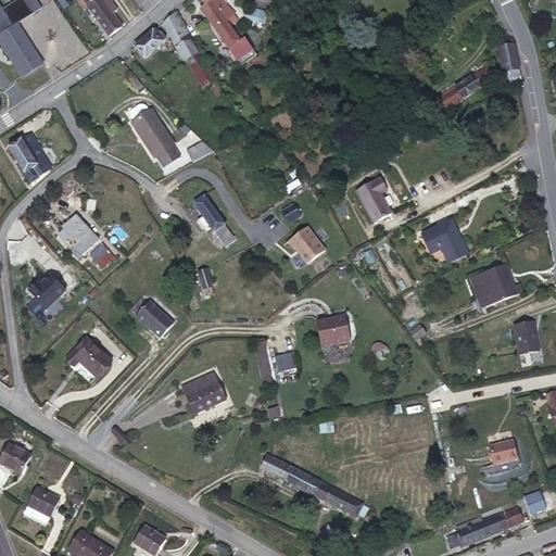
[(33,14),(24,0),(16,0),(1,10),(12,26),(16,24),(33,14)]
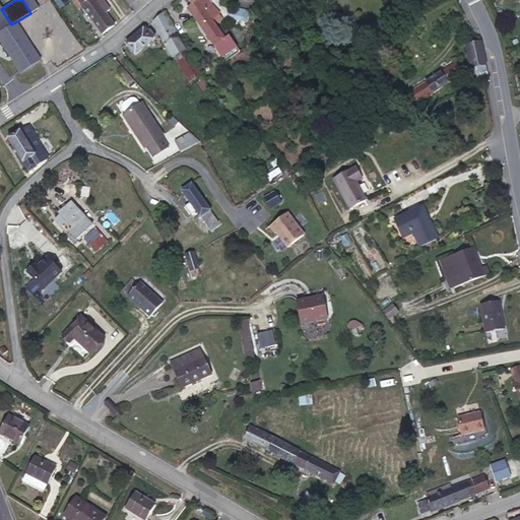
[(22,0),(30,13),(39,7),(34,0),(22,0)]
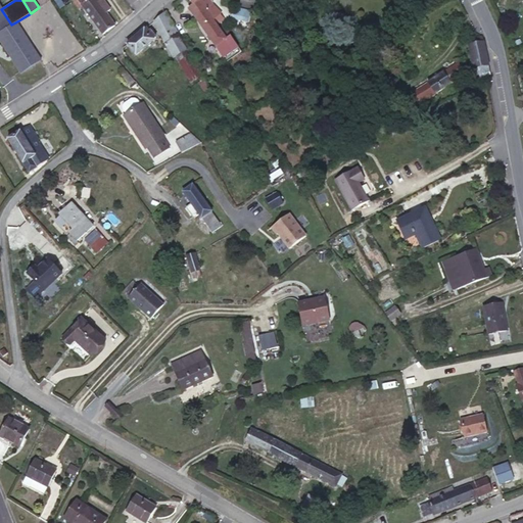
[(114,26),(106,12),(107,12),(110,9),(105,1),(100,5),(96,0),(78,0),(102,35),(114,26)]
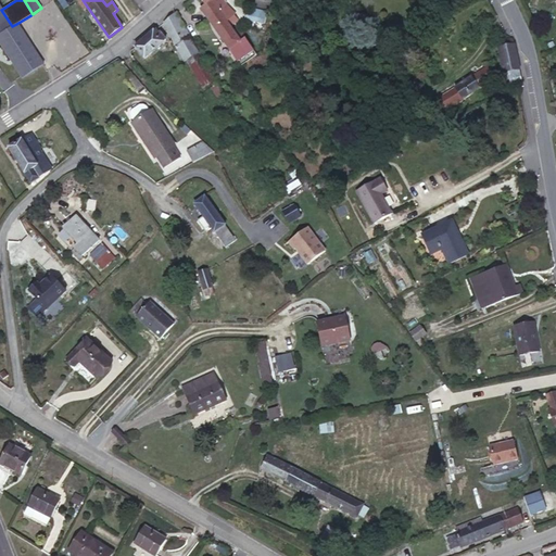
[(234,13),(220,0),(200,0),(204,4),(200,10),(207,19),(218,10),(229,25),(236,20),(232,15),(234,13)]
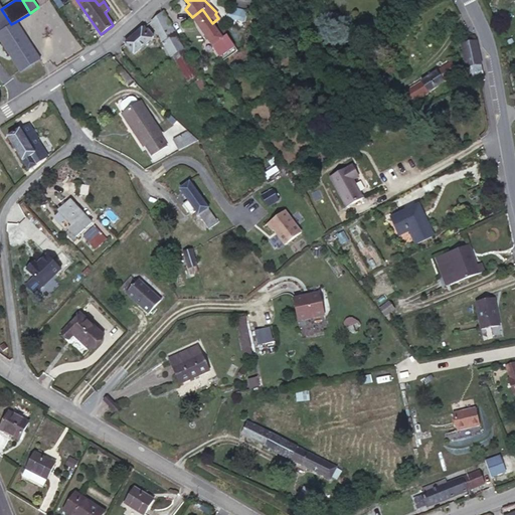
[(1,9),(0,7),(0,39),(21,71),(39,59),(15,22),(11,24),(1,9)]
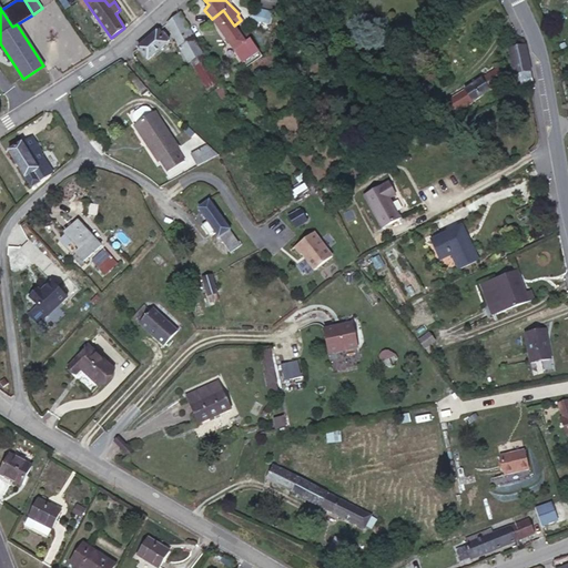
[(273,11),(259,8),(252,16),(251,18),(255,19),(253,24),(264,28),(266,21),(271,22),(273,11)]
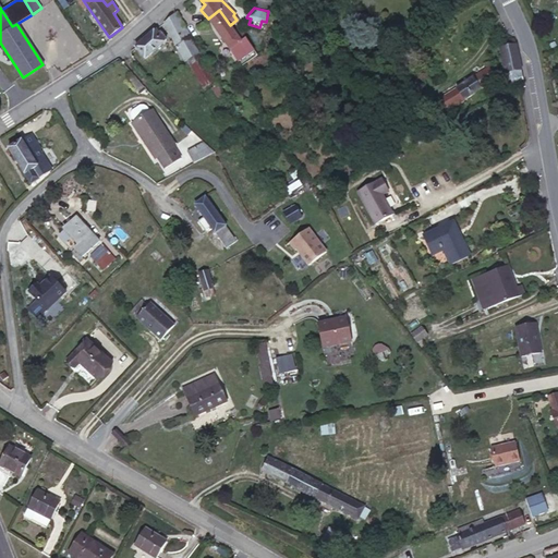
[(219,10),(208,19),(234,56),(251,46),(239,27),(233,31),(230,25),(219,10)]
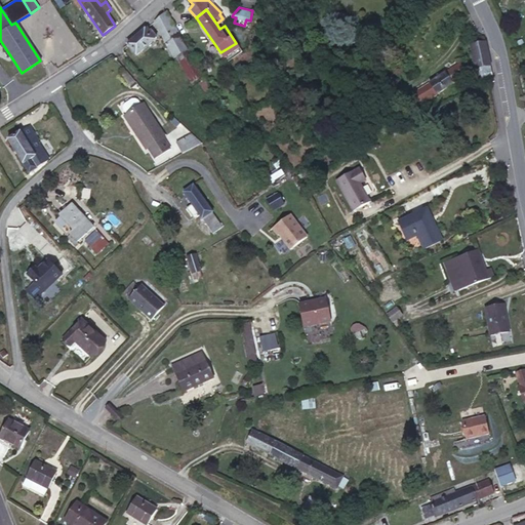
[(188,50),(166,10),(154,22),(173,57),(188,50)]
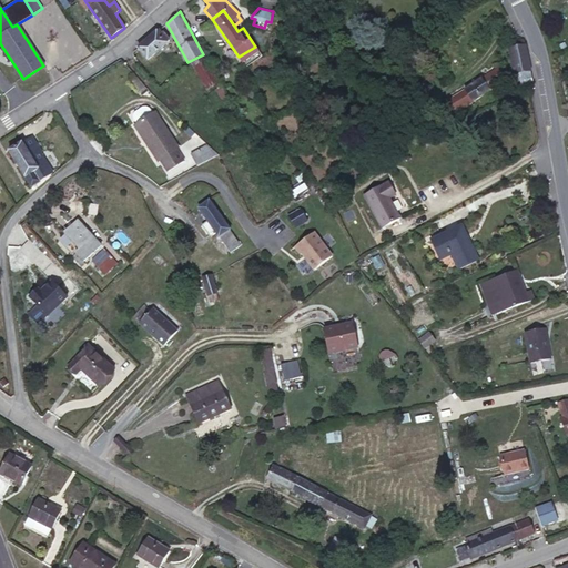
[(387,44),(403,37),(399,29),(384,37),(387,44)]
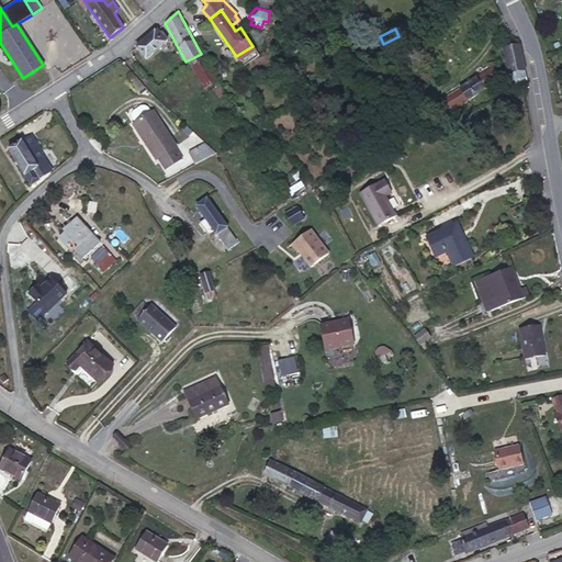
[(157,30),(136,47),(146,59),(168,40),(160,32),(159,33),(157,30)]
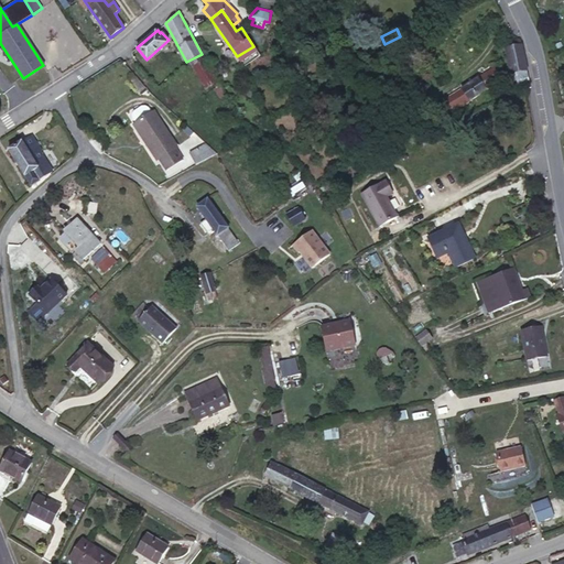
[(503,39),(513,88),(530,84),(521,44),(520,39),(512,40),(512,38),(503,39)]
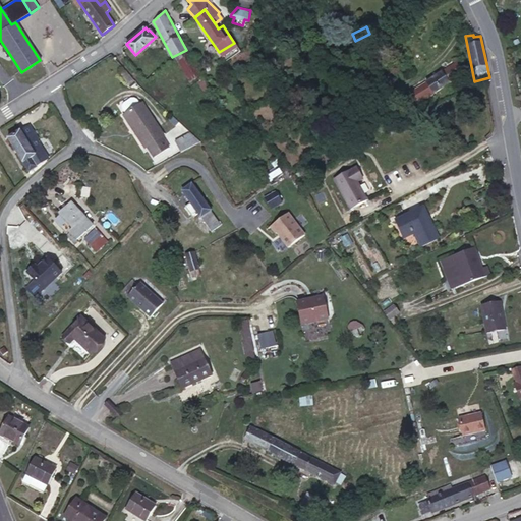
[(186,50),(175,56),(182,67),(192,61),(186,50)]
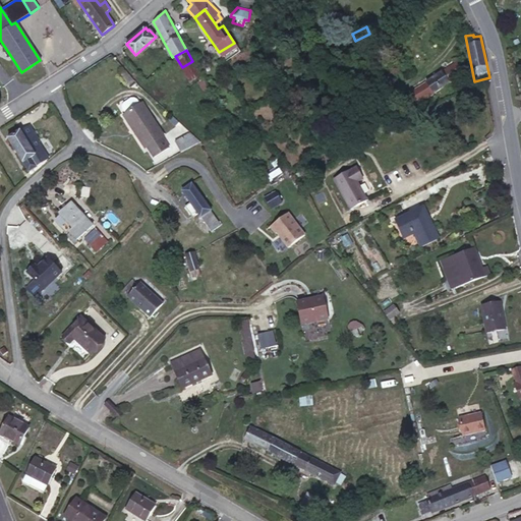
[(192,61),(182,67),(189,79),(193,76),(199,72),(192,61)]
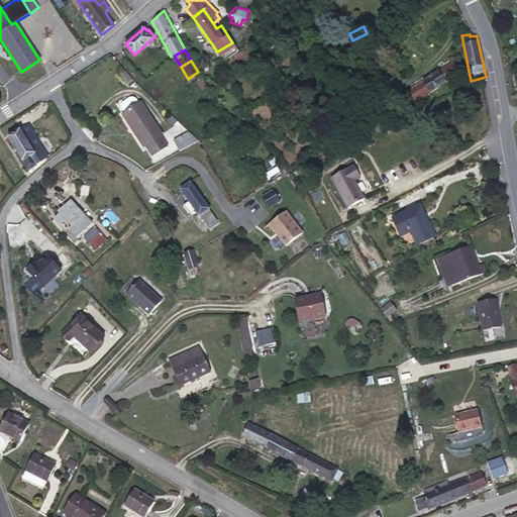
[(453,61),(406,92),(414,102),(460,72),(453,61)]
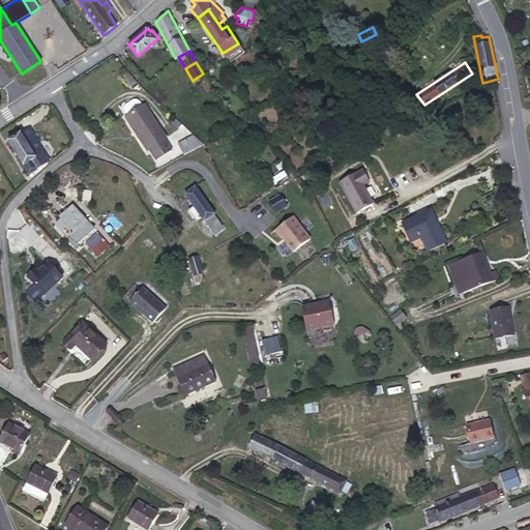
[(203,74),(197,78),(209,99),(216,95),(203,74)]
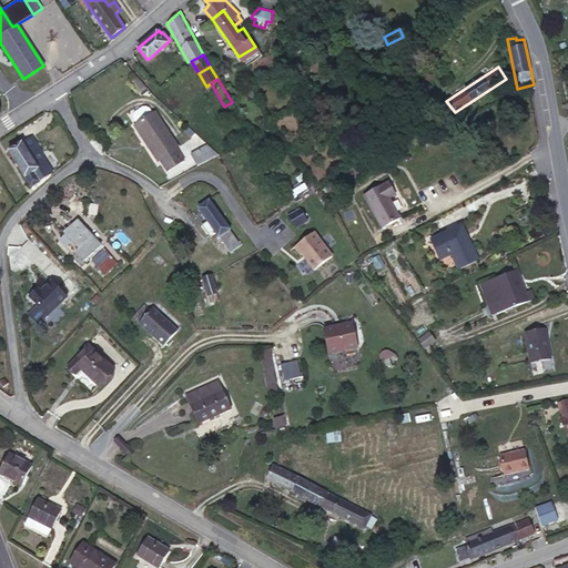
[(443,118),(454,111),(446,101),(436,108),(443,118)]
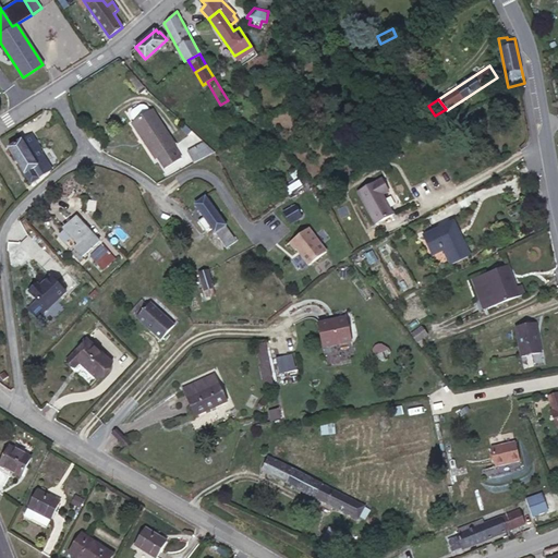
[(176,145),(152,110),(149,111),(146,107),(144,105),(141,105),(132,110),(131,113),(131,117),(134,122),(132,124),(155,158),(158,157),(166,168),(181,158),(173,146),(176,145)]
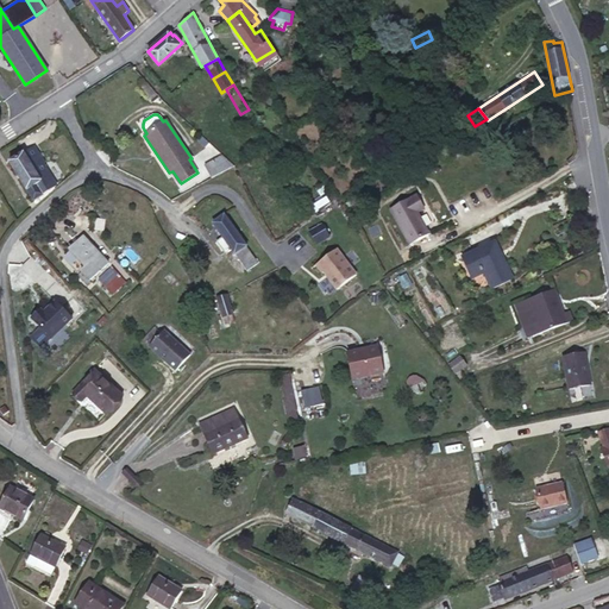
[(49,169),(35,145),(8,162),(33,201),(43,195),(43,193),(56,184),(48,170),(49,169)]
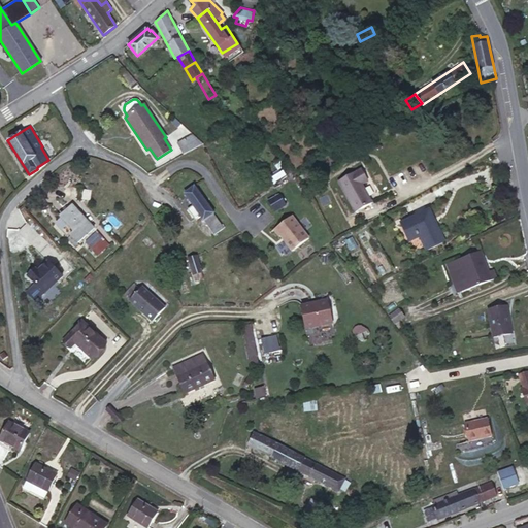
[(184,155),(203,143),(193,134),(176,143),(184,155)]
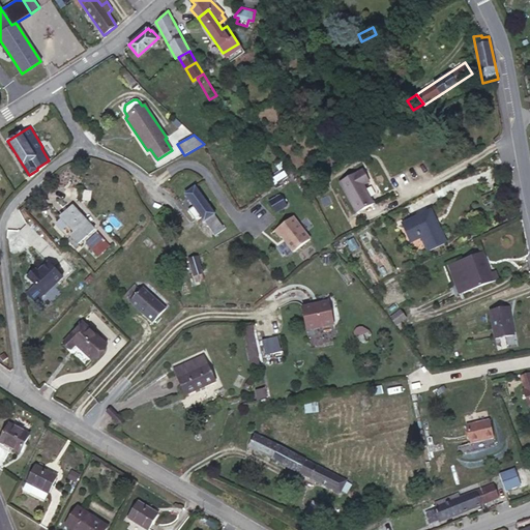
[(356,174),(355,173),(339,181),(357,213),(374,204),(362,184),(370,181),(363,170),(356,174)]
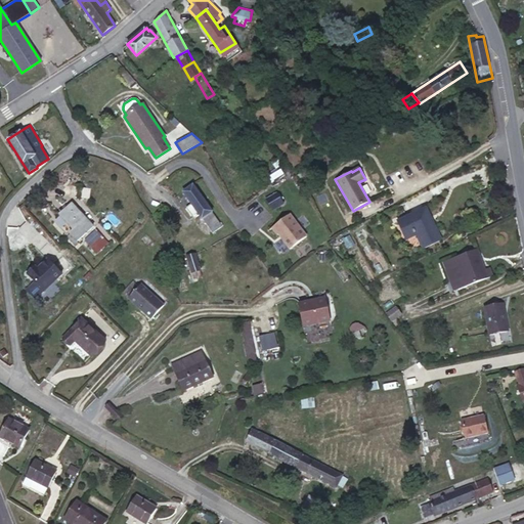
[(284,173),(280,169),(267,177),(270,182),(284,173)]
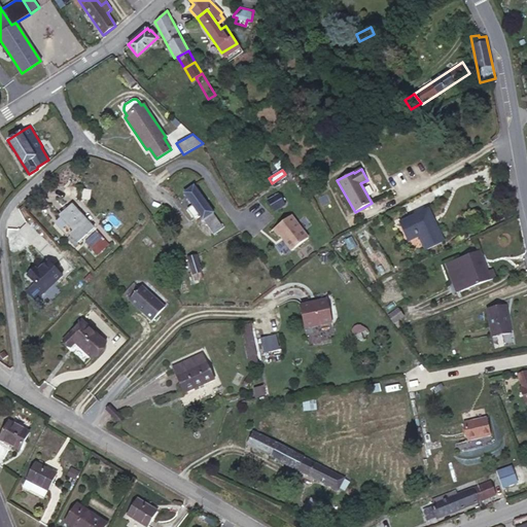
[(223,227),(183,172),(173,179),(191,205),(186,209),(194,218),(198,214),(213,234),(223,227)]
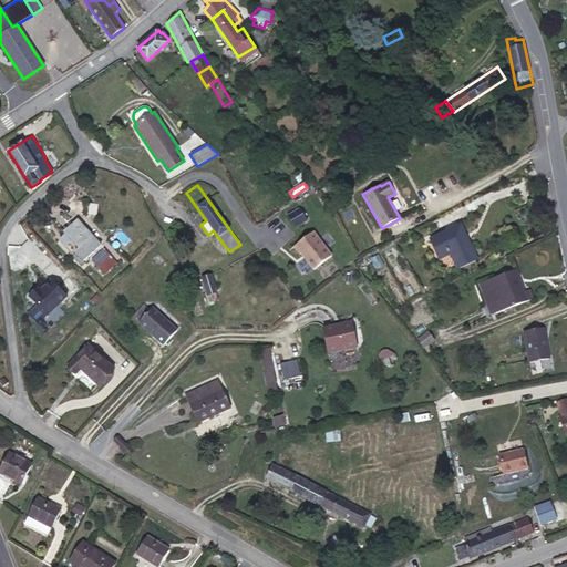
[(307,219),(300,208),(288,215),(295,226),(307,219)]
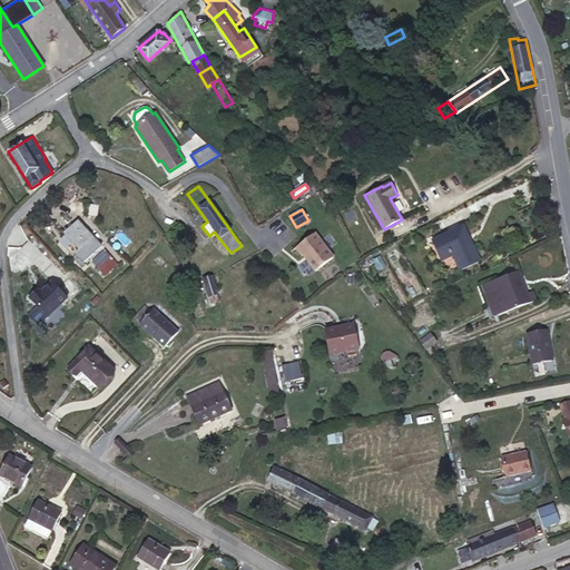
[(101,246),(77,222),(65,233),(80,249),(75,254),(84,263),(101,246)]
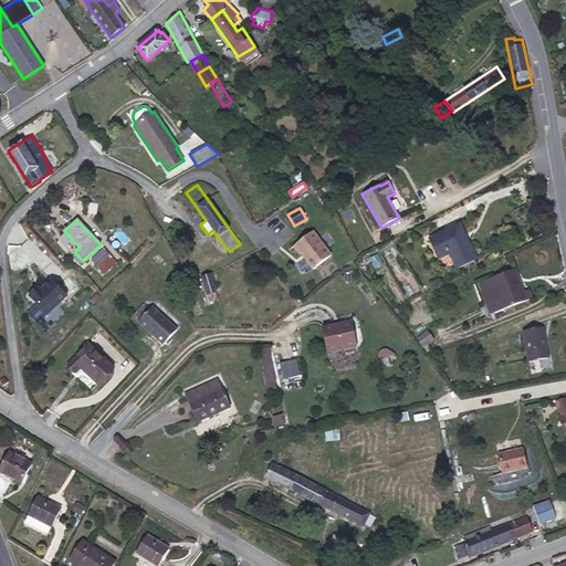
[(458,266),(475,259),(460,224),(430,238),(437,253),(449,248),(458,266)]
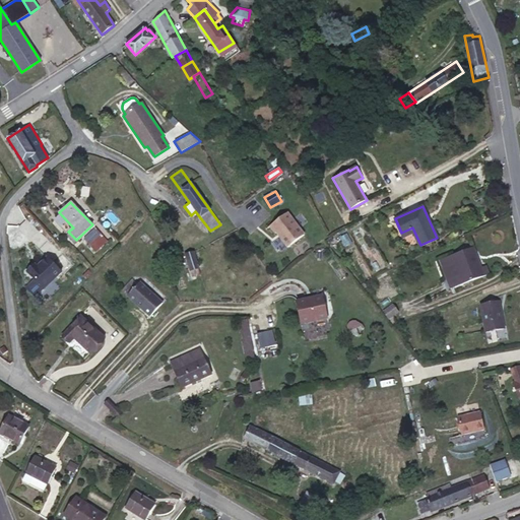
[(276,233),(287,247),(304,235),(286,213),(269,226),(275,234),(276,233)]
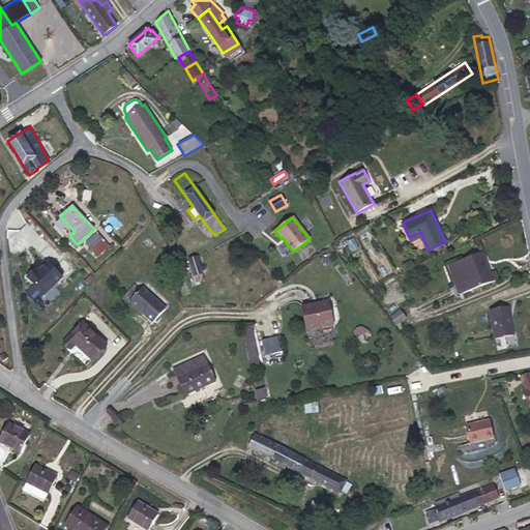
[(92,252),(105,240),(97,233),(85,244),(92,252)]
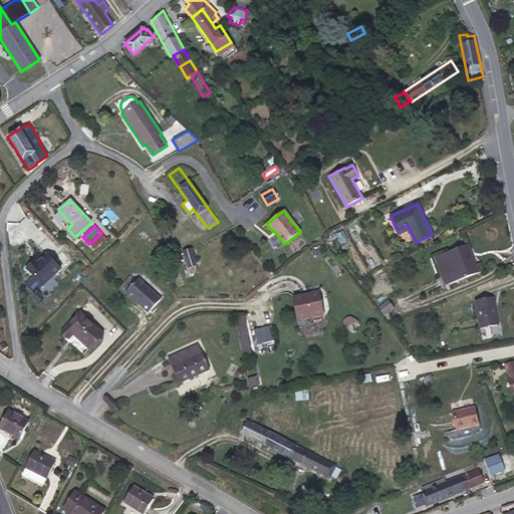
[(94,249),(105,238),(101,233),(89,244),(94,249)]
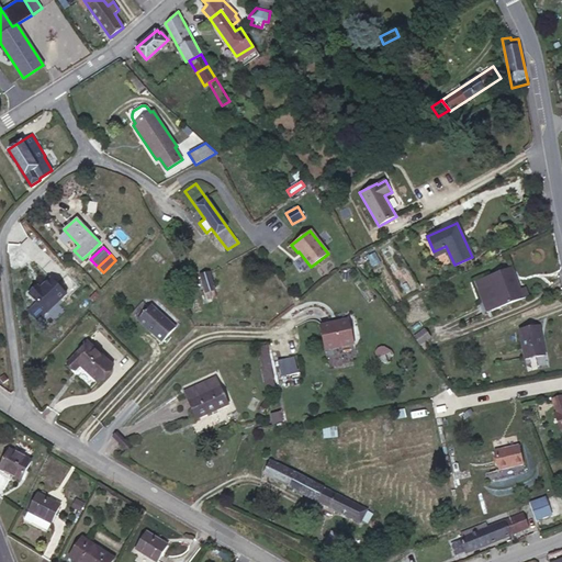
[(528,296),(526,288),(520,290),(512,267),(487,276),(493,291),(484,294),(490,311),(528,296)]
